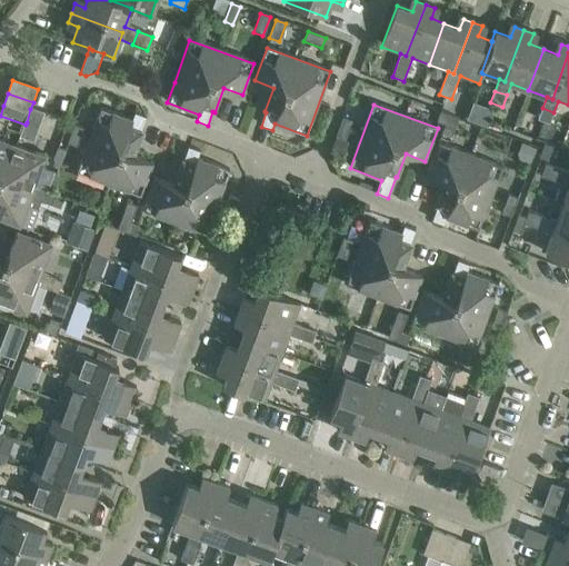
[(542,108),(538,120),(549,125),(553,112),(542,108)]
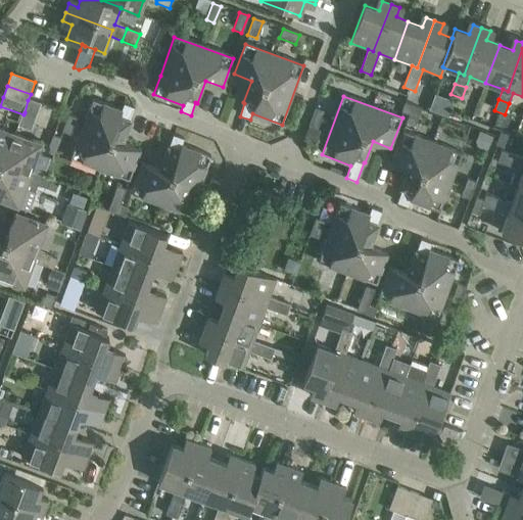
[(28,100),(25,112),(36,116),(40,105),(28,100)]
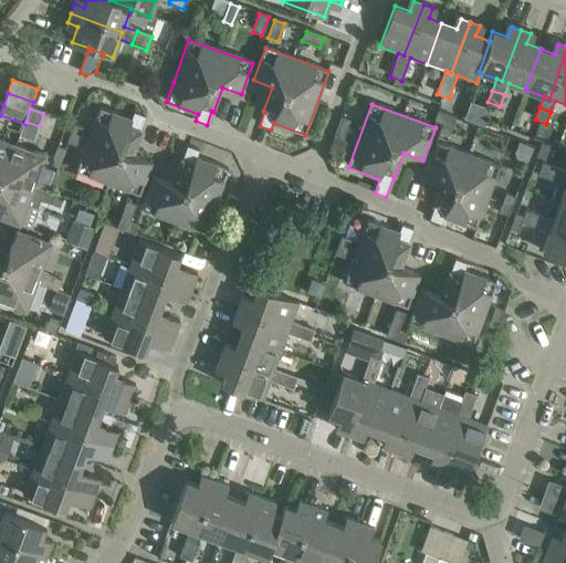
[(76,171),(139,196),(152,163),(126,154),(135,129),(140,132),(146,117),(135,114),(132,121),(100,108),(92,129),(76,171)]
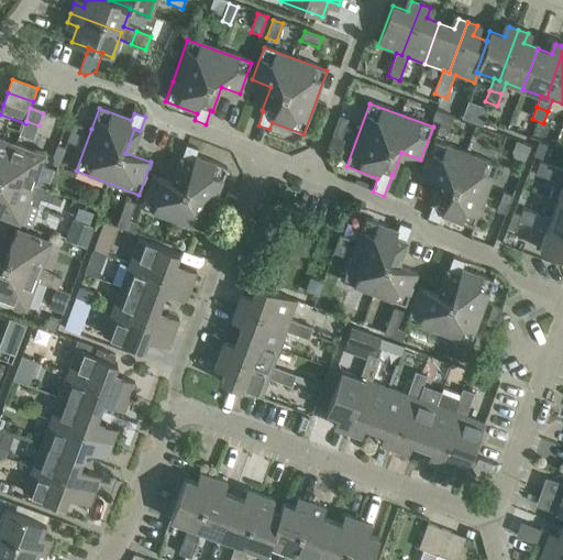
[(437,132),(445,135),(452,118),(434,111),(431,120),(440,122),(437,132)]
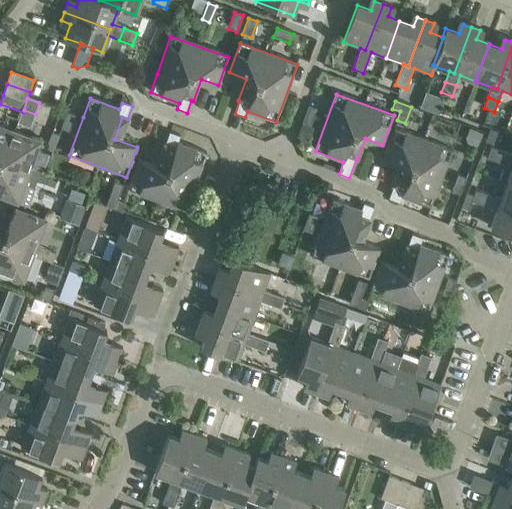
[(302,123),(311,126),(317,110),(309,106),(302,123)]
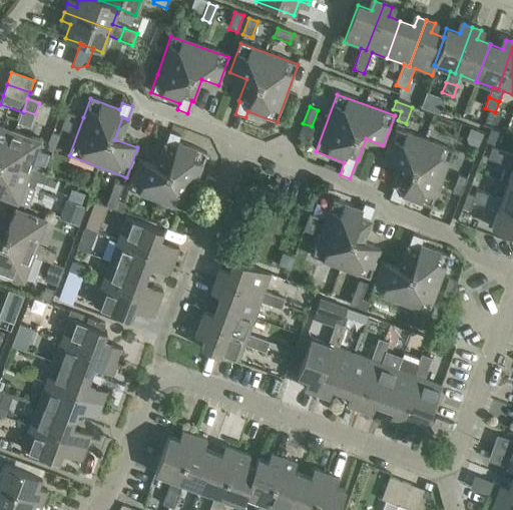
[(61,129),(68,132),(74,116),(66,113),(61,129)]
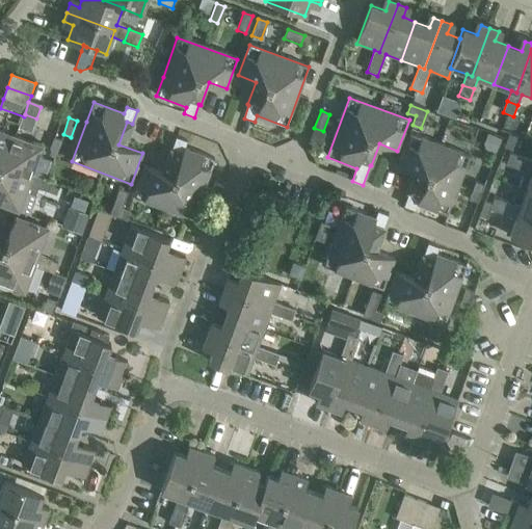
[(0,162),(9,136),(0,132),(0,162)]
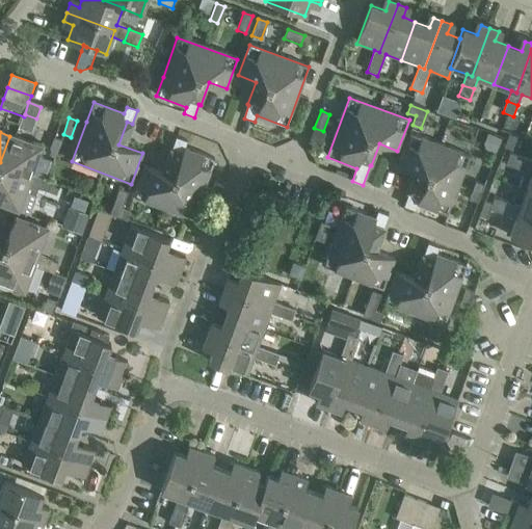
[(408,193),(409,193),(404,207),(418,212),(421,206),(447,215),(454,196),(470,156),(410,134),(399,164),(417,170),(408,193)]
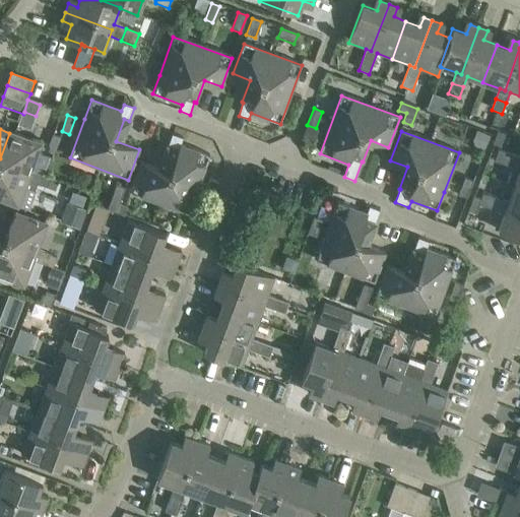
[(0,166),(0,167),(29,178),(31,173),(41,176),(48,157),(38,154),(42,145),(9,133),(0,158),(0,166)]
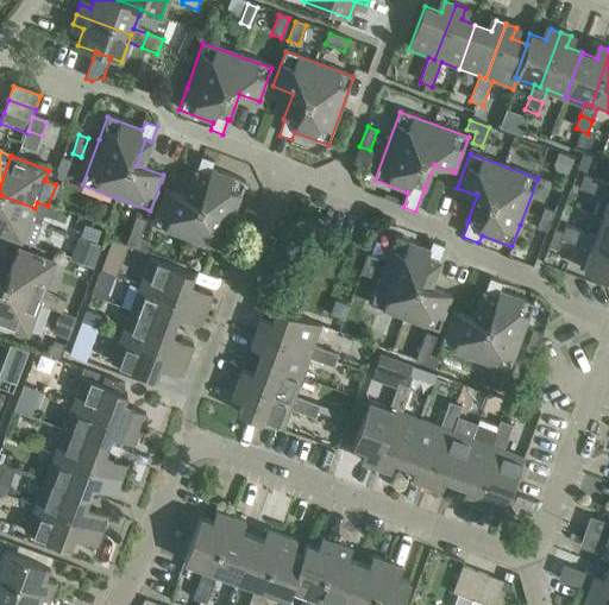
[(212,170),(214,163),(202,158),(196,174),(195,172),(186,199),(165,191),(152,226),(220,251),(245,183),(212,170)]
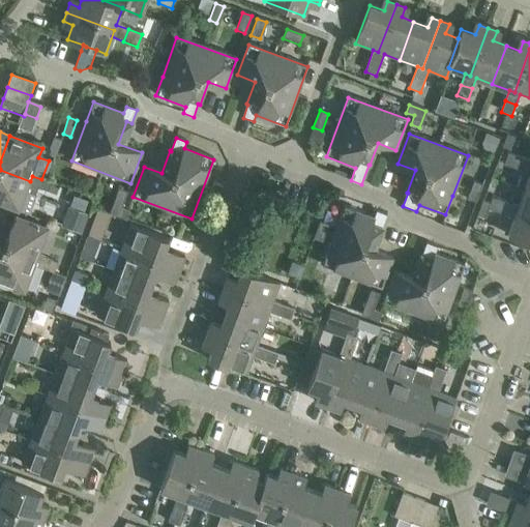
[(498,163),(517,170),(522,158),(507,153),(505,158),(500,157),(498,163)]
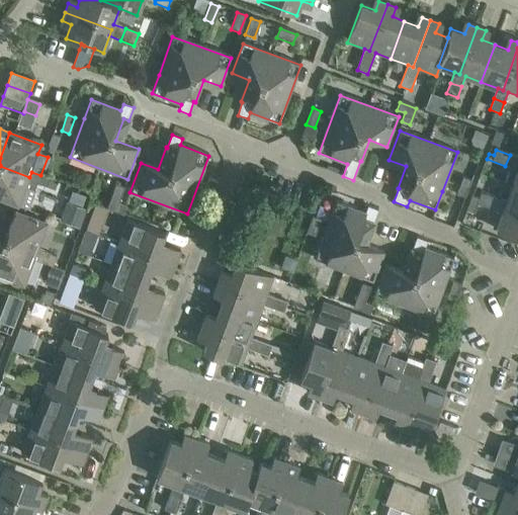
[(517,157),(510,155),(505,166),(517,170),(512,187),(517,189),(517,157)]
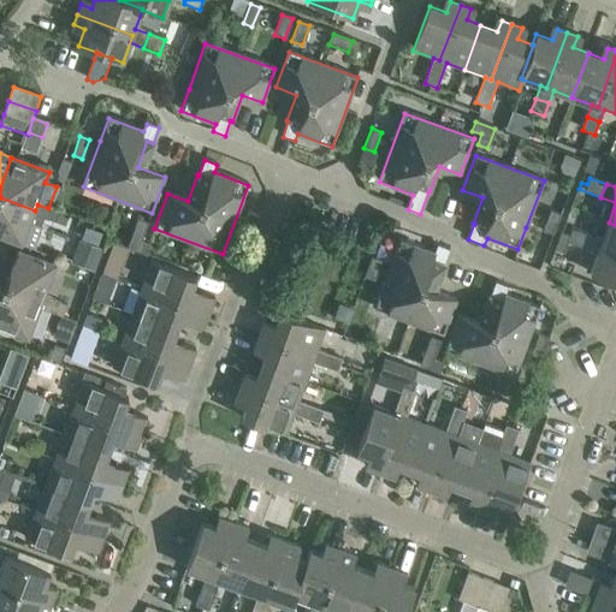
[(0,196),(0,238),(6,241),(22,247),(30,223),(41,227),(45,219),(48,208),(37,205),(35,211),(0,197),(0,196)]
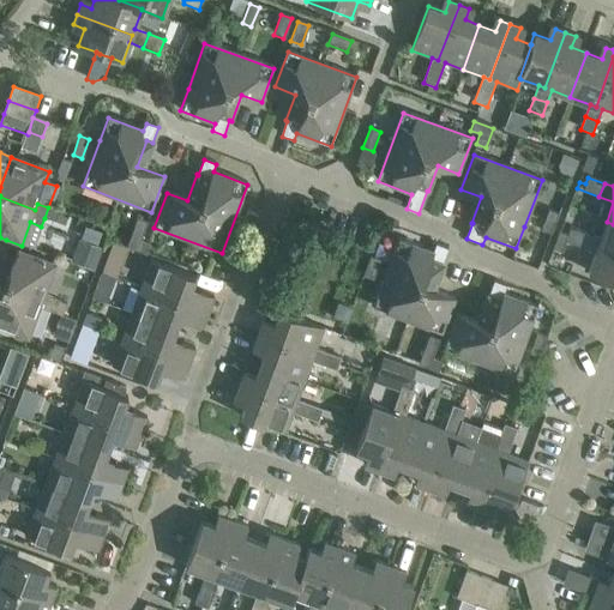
[(70,216),(48,207),(44,218),(66,227),(70,216)]
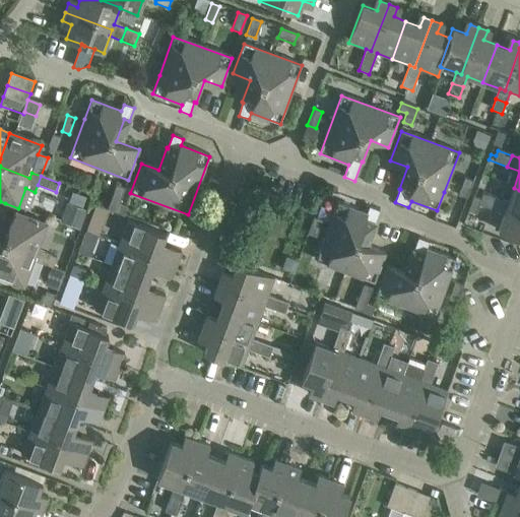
[(457,195),(465,198),(472,182),(464,179),(457,195)]
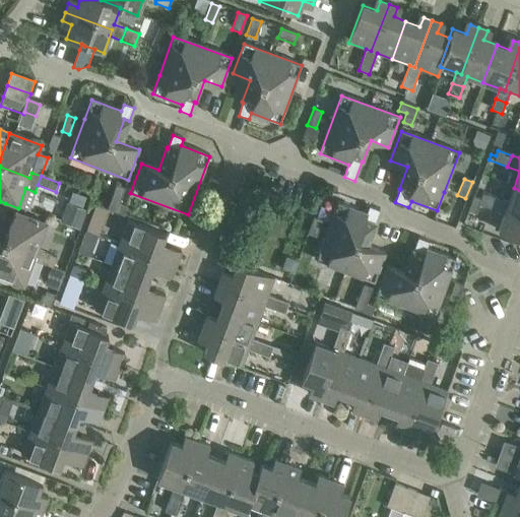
[(203,196),(212,199),(218,183),(209,180),(203,196)]
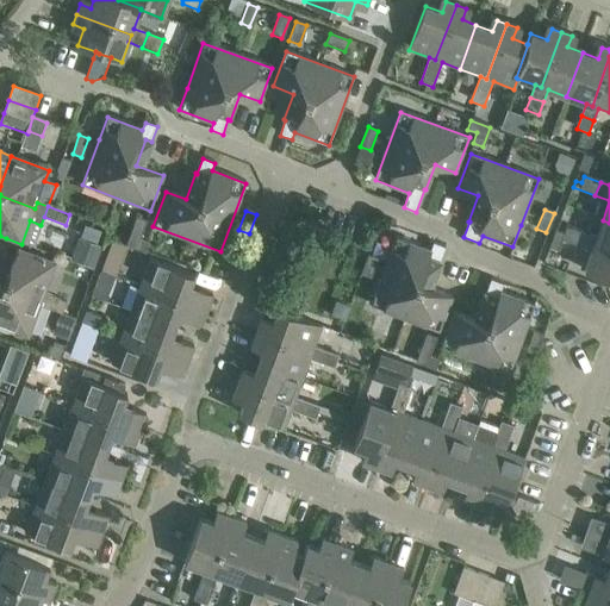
[(131,248),(142,252),(145,252),(149,244),(139,241),(147,222),(137,218),(126,247),(131,248)]
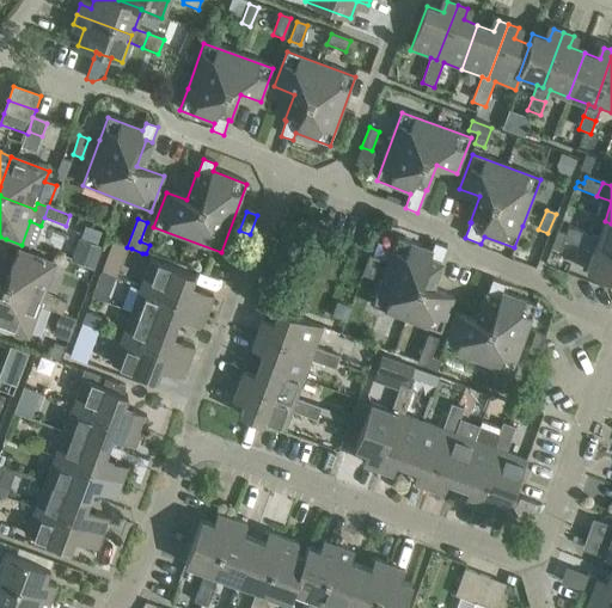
[(611,223),(605,221),(595,246),(611,252),(611,223)]
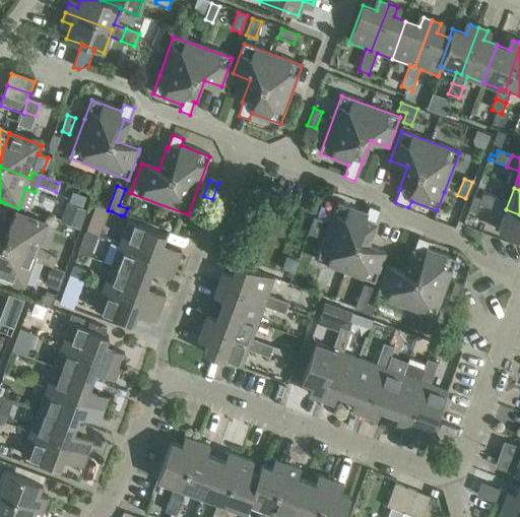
[(483,194),(480,200),(479,205),(492,210),(495,199),(483,194)]
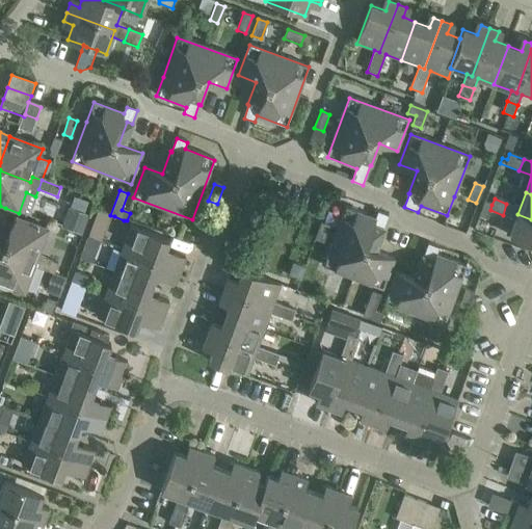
[(487,219),(490,210),(491,205),(485,203),(480,217),(487,219)]
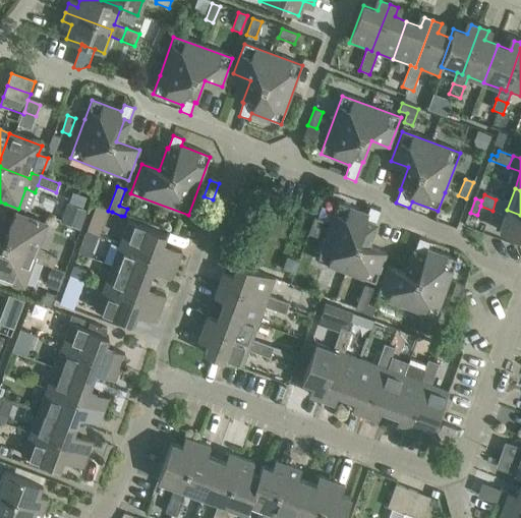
[(493,211),(506,215),(499,232),(520,240),(520,215),(507,210),(509,204),(496,199),(493,211)]
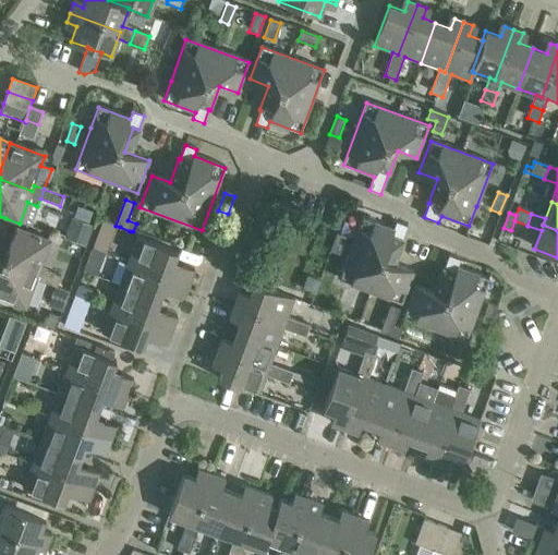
[(72,217),(64,238),(87,245),(94,226),(72,217)]
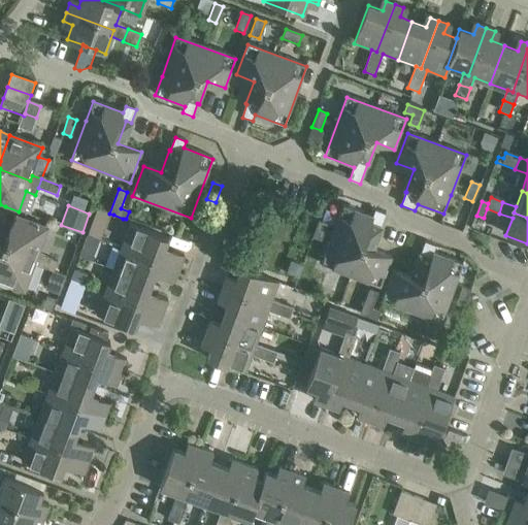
[(373,251),(382,228),(381,228),(386,215),(375,210),(372,218),(343,206),(321,265),(381,287),(391,257),(373,251)]
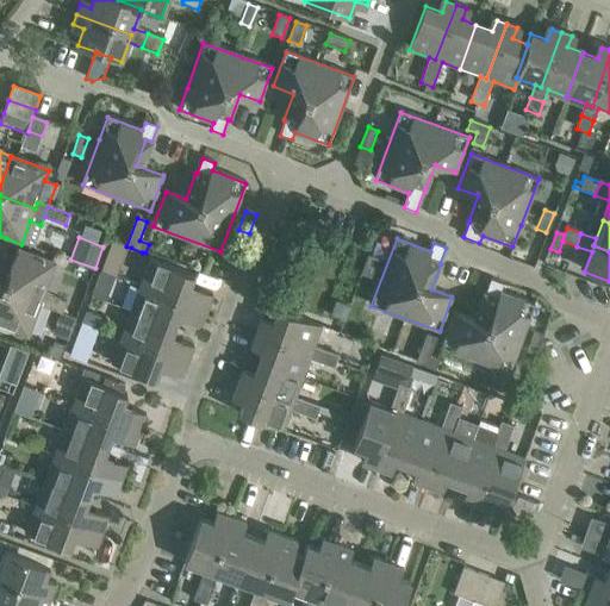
[(18,250),(6,282),(8,288),(42,300),(39,307),(50,311),(55,299),(44,295),(56,263),(41,257),(18,250)]
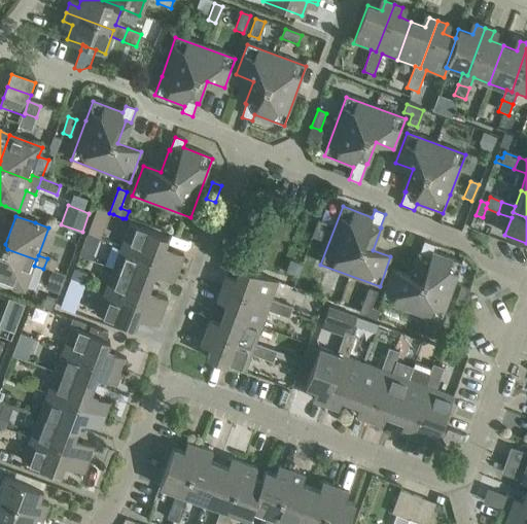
[(312,238),(320,241),(326,224),(318,220),(312,238)]
